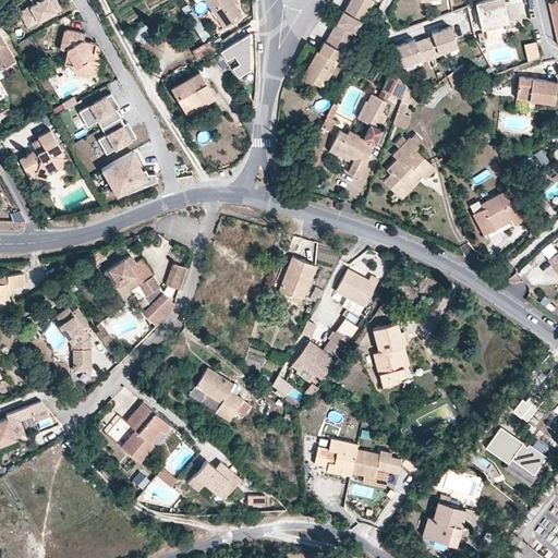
[(61,8),(56,0),(33,0),(36,4),(22,12),(29,25),(61,8)]
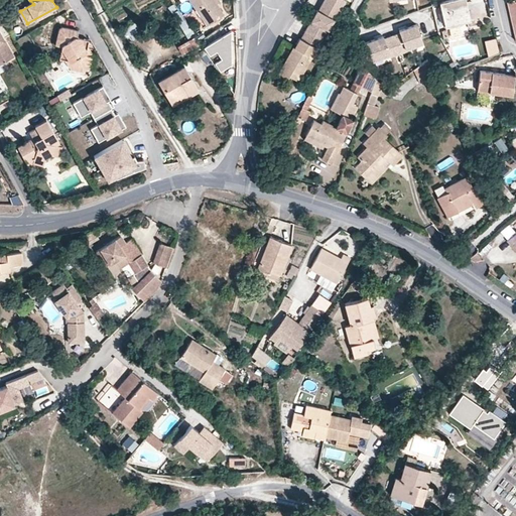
[(190,0),(208,24),(225,13),(218,4),(215,0),(190,0)]
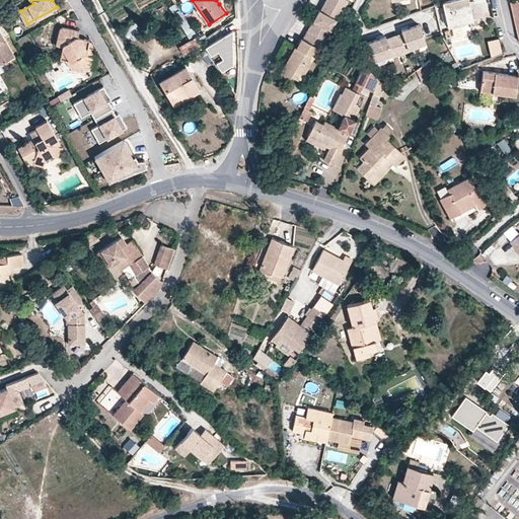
[(324,0),(320,8),(318,8),(303,36),(301,35),(297,45),(296,45),(280,72),(289,77),(291,75),(294,69),(303,73),(318,46),(319,46),(335,17),(337,18),(345,0),(324,0)]
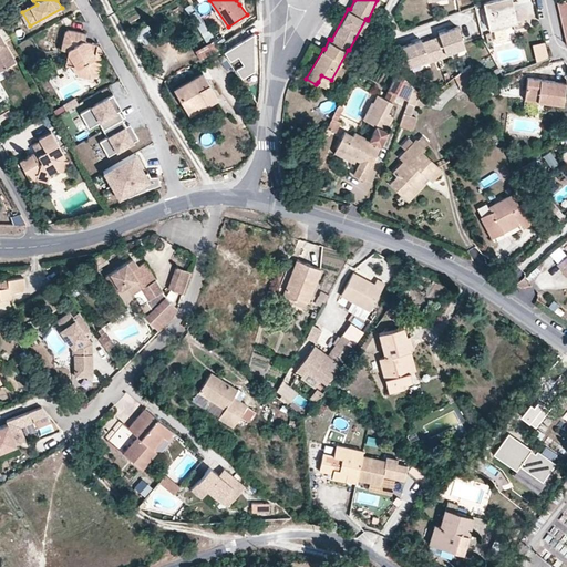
[(500,0),(483,4),(488,28),(517,21),(513,0),(500,0)]
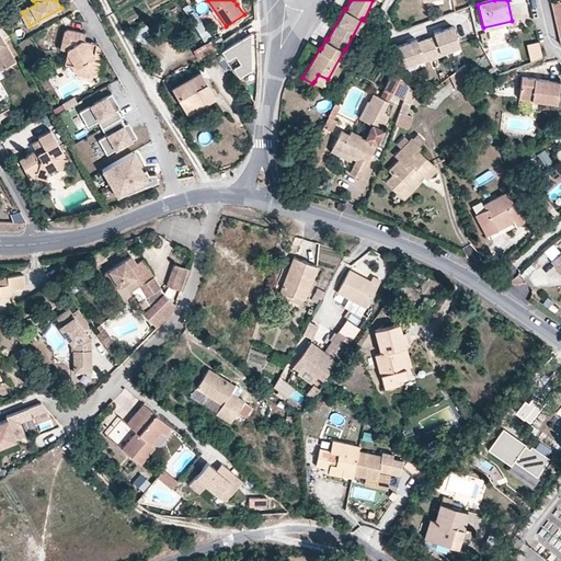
[(550,1),(560,39),(560,10),(559,3),(554,3),(553,0),(550,1)]
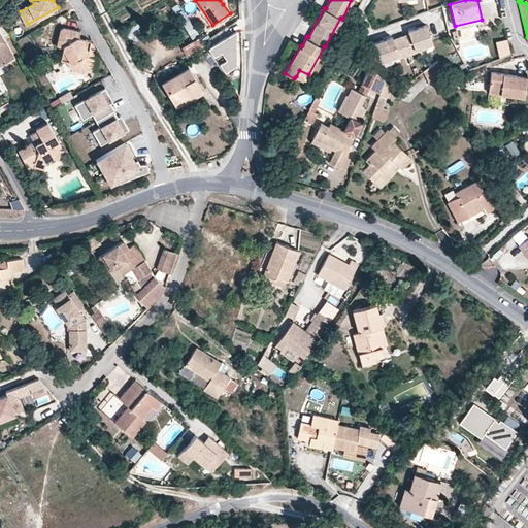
[(482,20),(455,26),(456,30),(483,23),(482,20)]
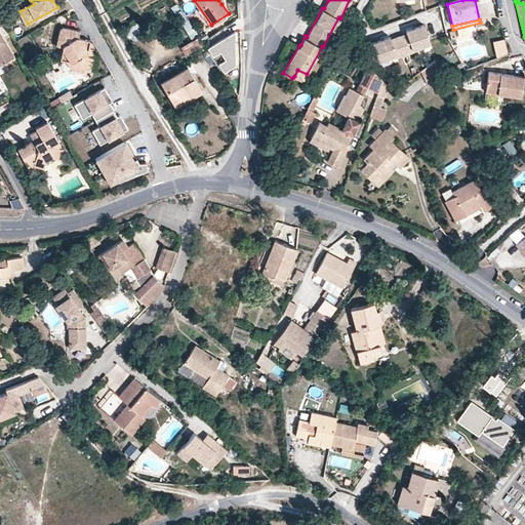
[(389,33),(389,35),(371,42),(378,61),(395,53),(396,56),(414,49),(413,46),(430,40),(422,23),(405,29),(404,27),(389,33)]
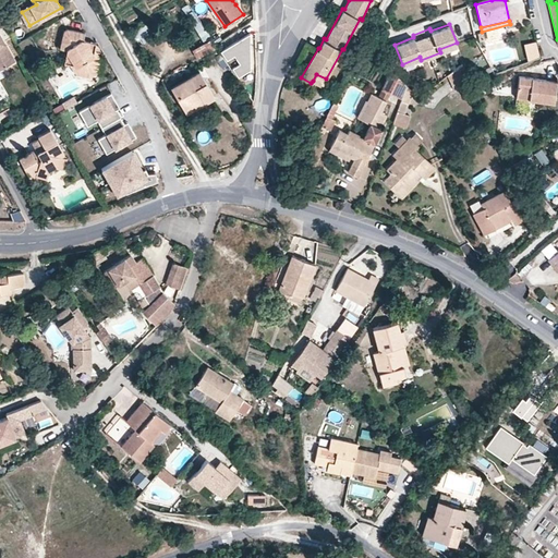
[(68,27),(64,29),(60,47),(68,49),(64,62),(79,64),(76,73),(91,75),(98,71),(101,58),(93,56),(96,41),(83,38),(85,32),(68,27)]
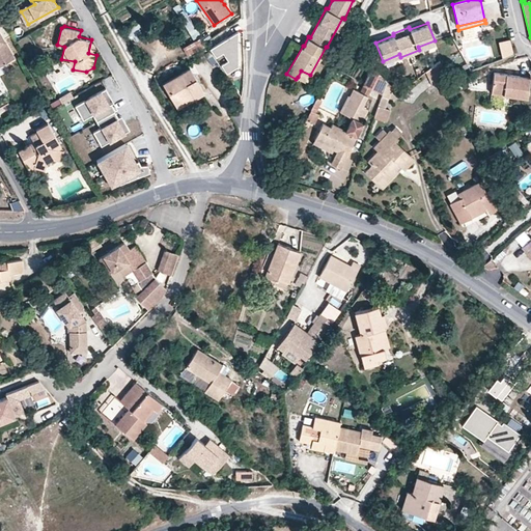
[(242,30),(216,48),(223,57),(229,53),(234,60),(228,63),(234,72),(245,64),(242,30)]
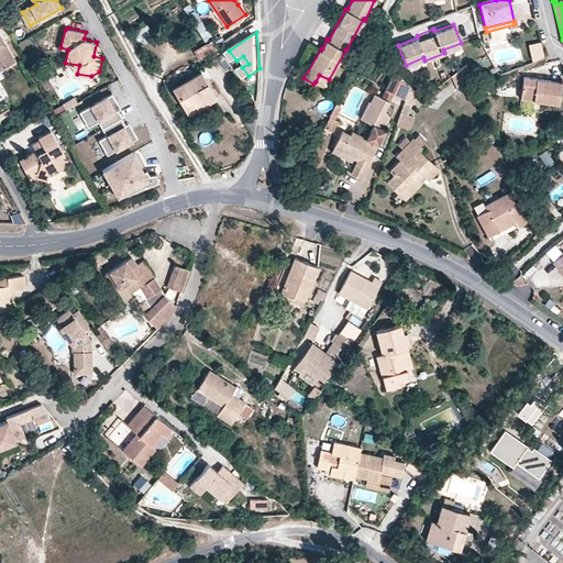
[(0,66),(1,68),(15,59),(0,33),(0,66)]
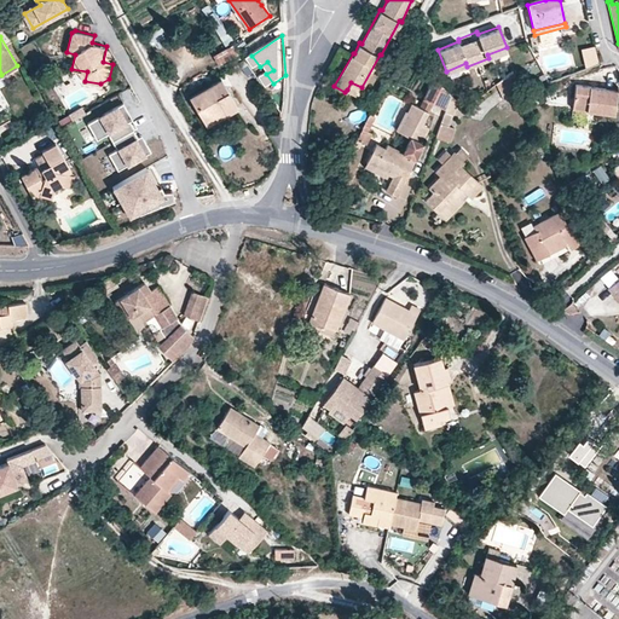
[(580,46),(583,64),(599,63),(596,44),(580,46)]
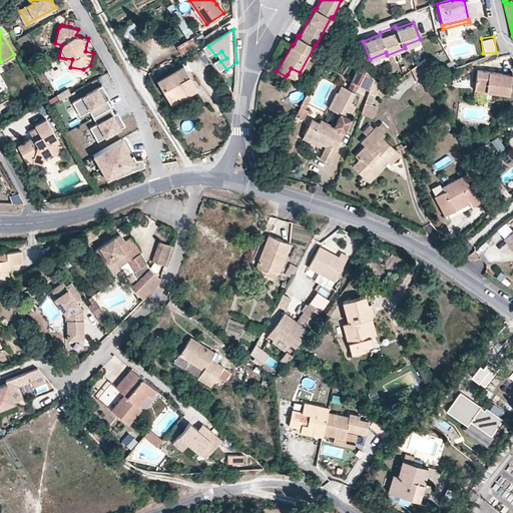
[(186,92),(197,85),(184,62),(156,79),(167,96),(183,87),(186,92)]
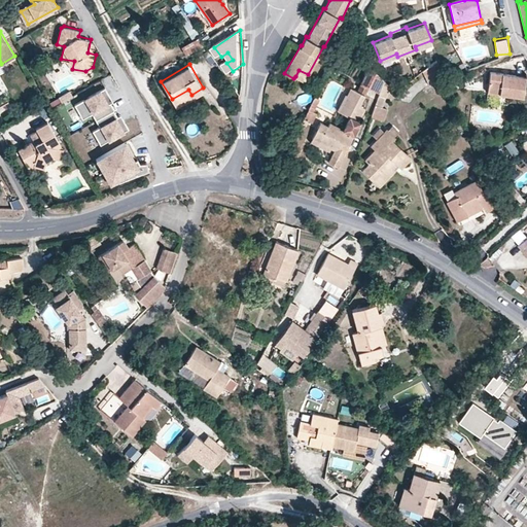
[(487,65),(483,85),(520,90),(523,69),(487,65)]
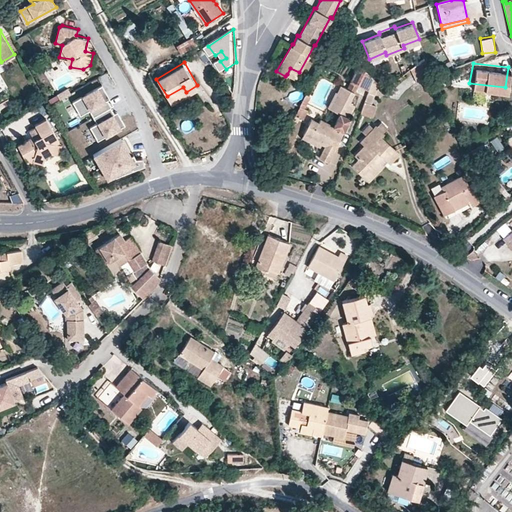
[(360,89),(370,94),(375,82),(361,67),(352,85),(360,89)]
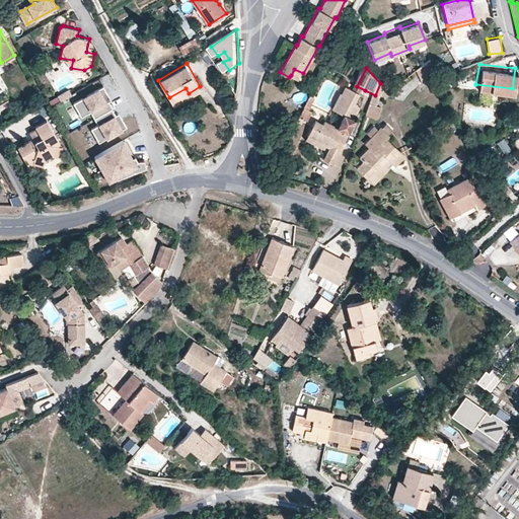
[(299,80),(303,73),(294,69),(291,75),(299,80)]
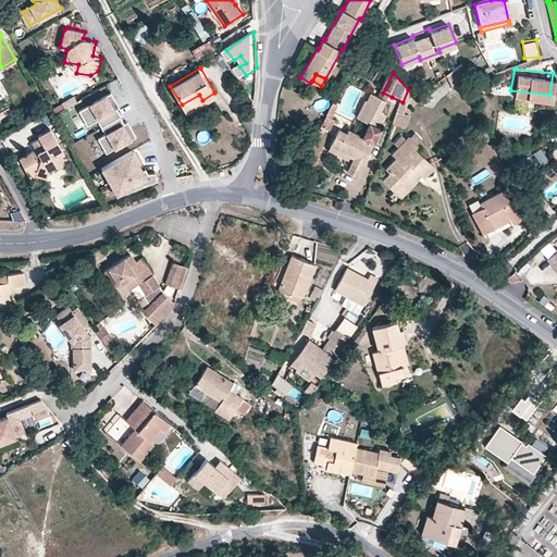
[(455,103),(470,91),(466,83),(448,95),(455,103)]
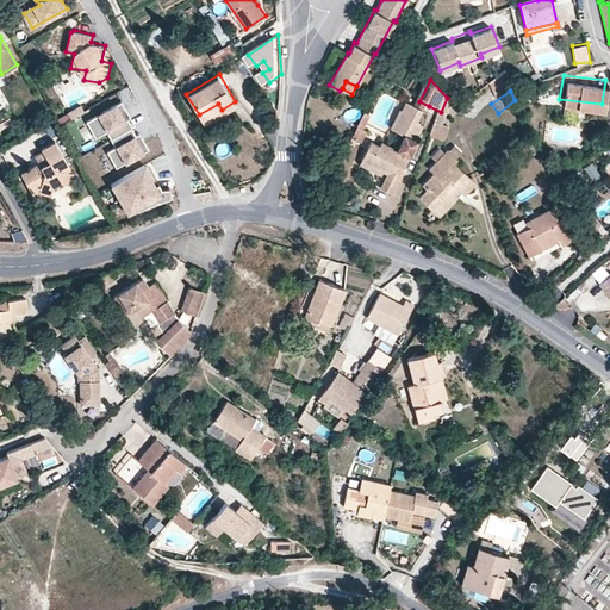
[(454,105),(447,98),(441,112),(440,116),(448,119),(454,105)]
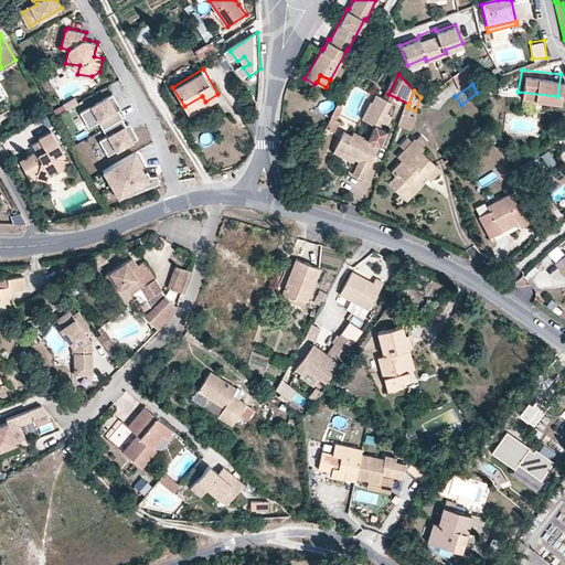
[(97,119),(102,126),(120,115),(121,115),(115,104),(117,102),(112,92),(78,110),(87,126),(97,119)]
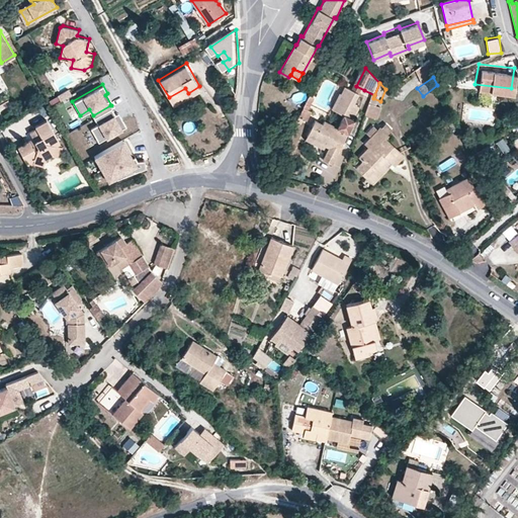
[(494,86),(475,84),(473,93),(493,95),(494,86)]
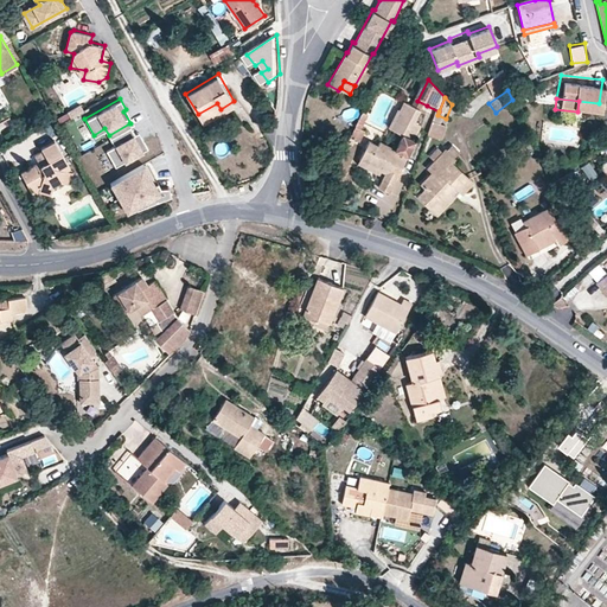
[(427,106),(417,101),(410,113),(420,119),(427,106)]
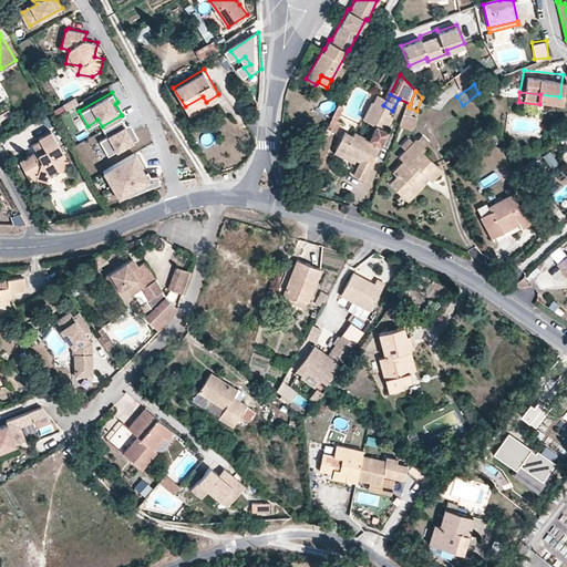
[(63,104),(65,109),(78,102),(75,96),(63,104)]
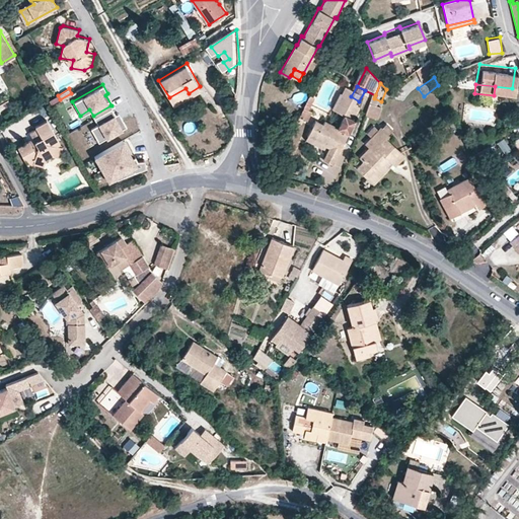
[(186,88),(169,97),(172,102),(189,93),(186,88)]
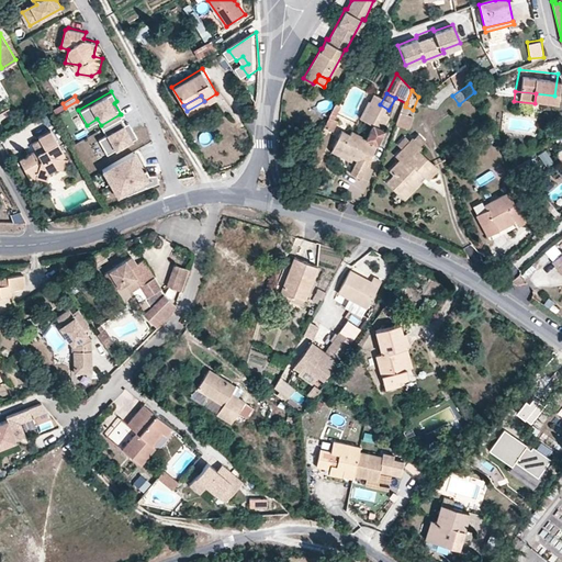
[(114,103),(121,114),(123,113),(116,101),(114,103)]
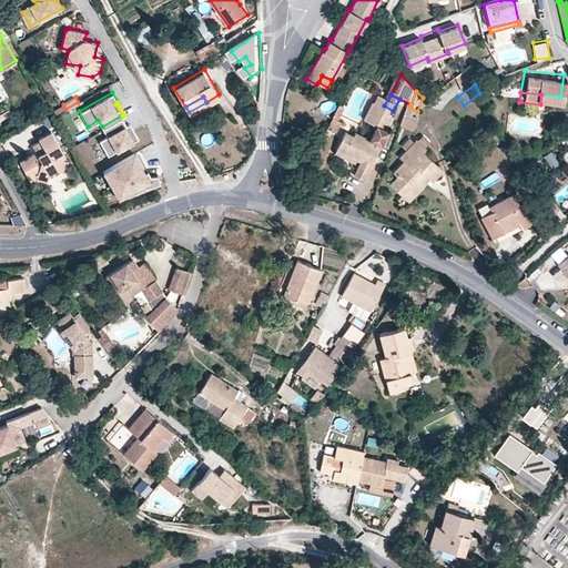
[(387,121),(393,111),(384,105),(381,112),(374,109),(365,125),(376,131),(369,143),(356,137),(354,141),(345,135),(336,153),(357,163),(358,160),(362,162),(354,179),(362,184),(382,151),(382,143),(385,144),(388,139),(387,137),(394,125),(387,121)]
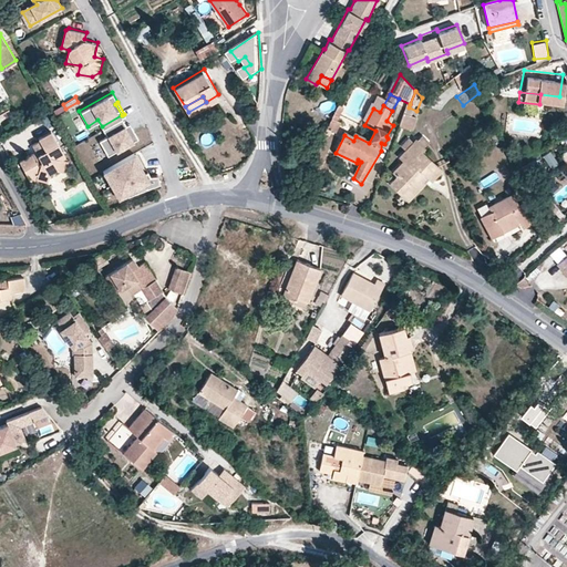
[(341,110),(337,106),(330,121),(334,123),(341,110)]
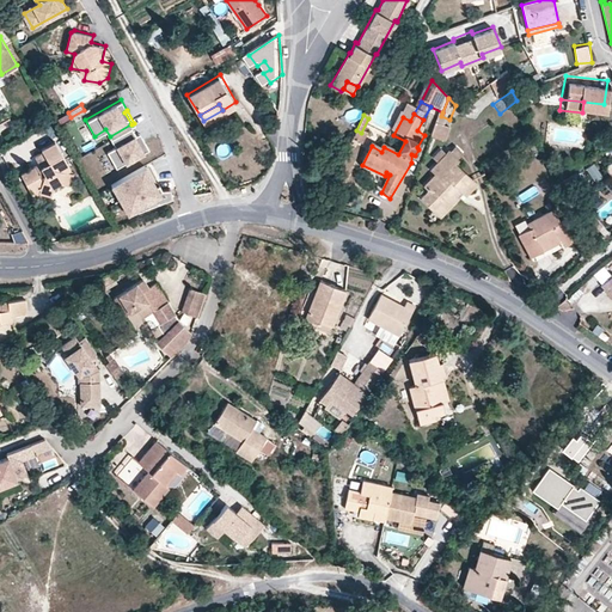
[(436,129),(445,133),(450,120),(441,116),(436,129)]
